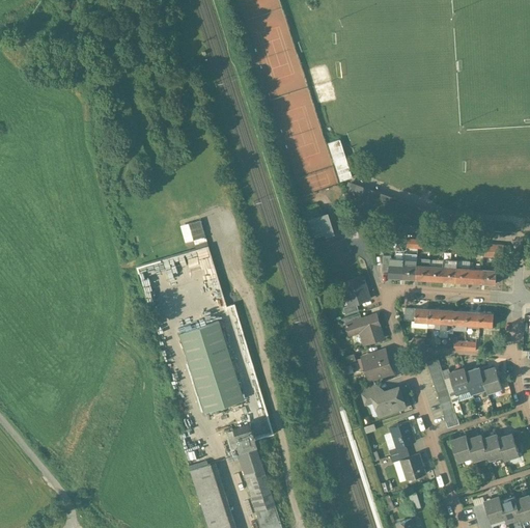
[(340,139),(326,143),(337,182),(351,178),(340,139)]
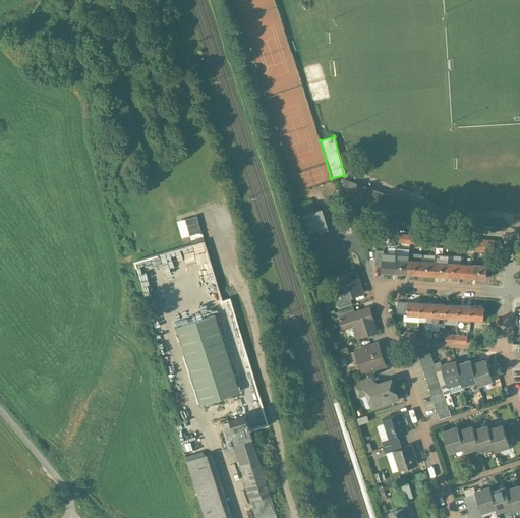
[(417,212),(338,183),(332,202),(360,211),(362,205),(413,223),(417,212)]
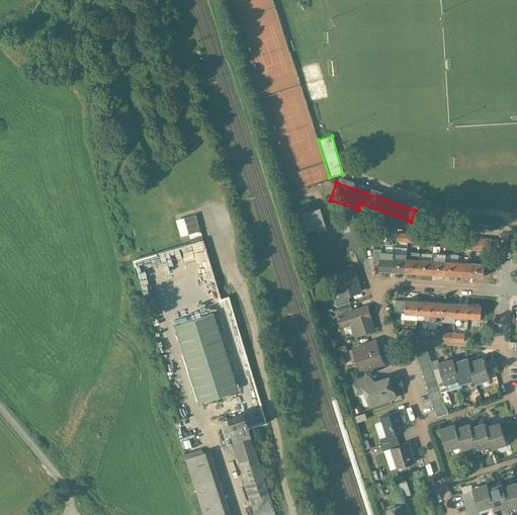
[(189,241),(201,237),(194,213),(174,220),(179,236),(187,234),(189,241)]
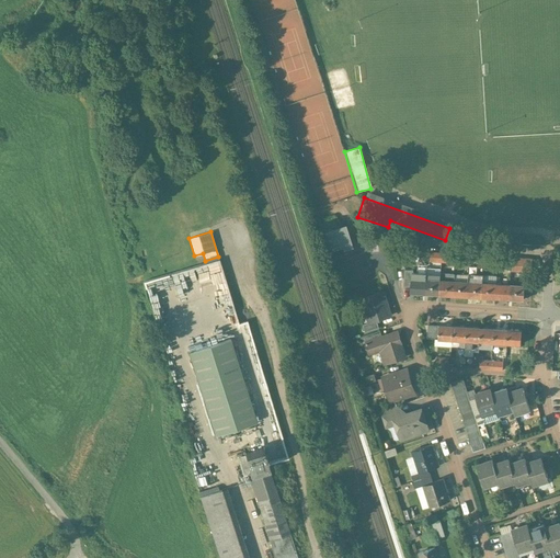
[(351,249),(345,231),(341,232),(345,246),(340,247),(342,251),(351,249)]
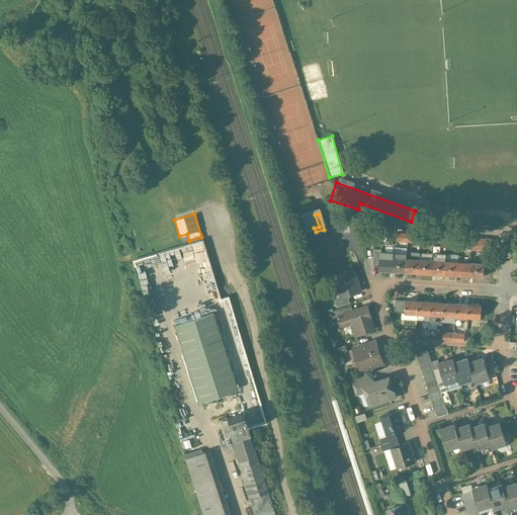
[(315,215),(295,221),(298,233),(314,228),(319,227),(315,215)]
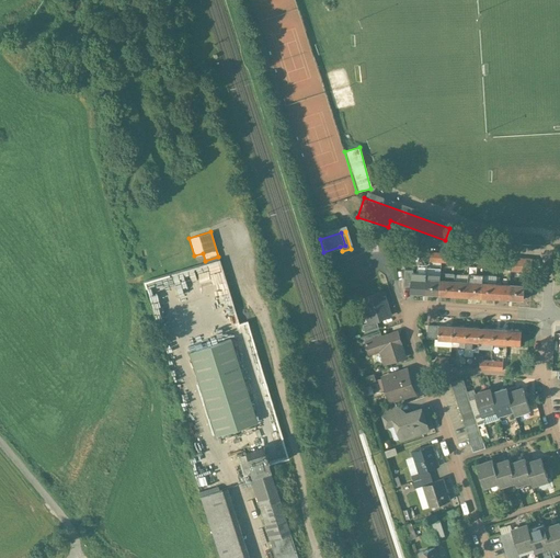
[(479,258),(471,258),(470,268),(479,269),(479,258)]
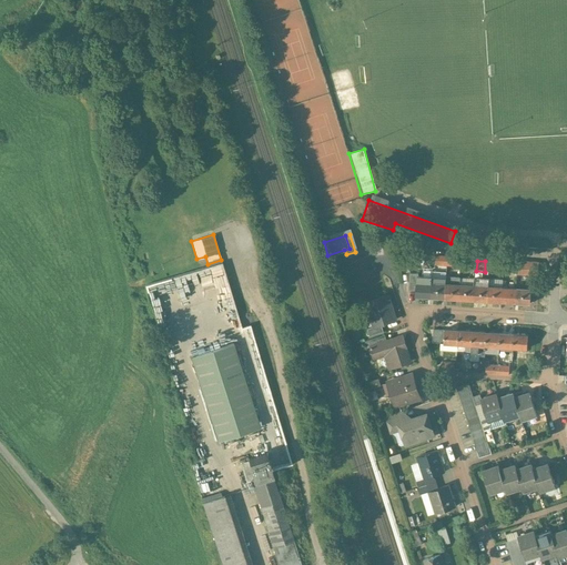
[(538,263),(518,262),(517,271),(523,276),(538,278),(538,263)]
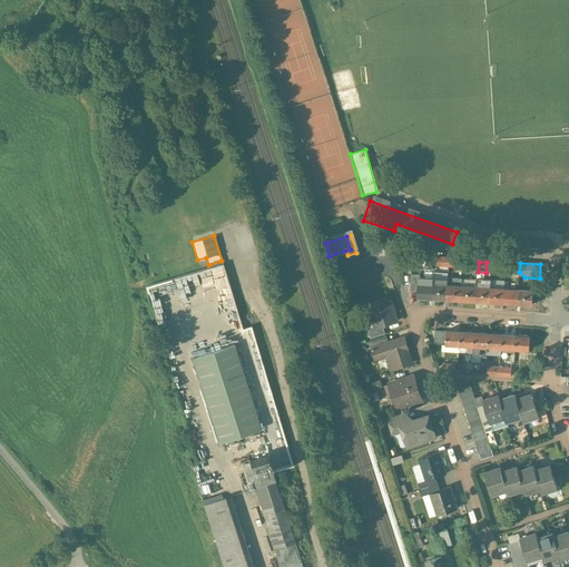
[(419,276),(411,275),(410,293),(418,293),(418,279),(419,279),(419,276)]
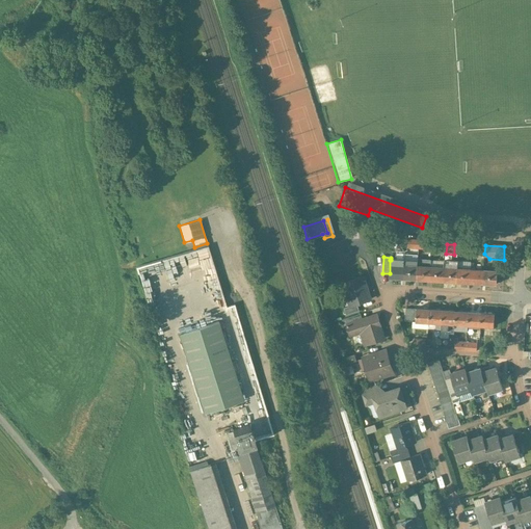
[(391,260),(390,260),(390,273),(389,279),(402,280),(403,261),(391,260)]
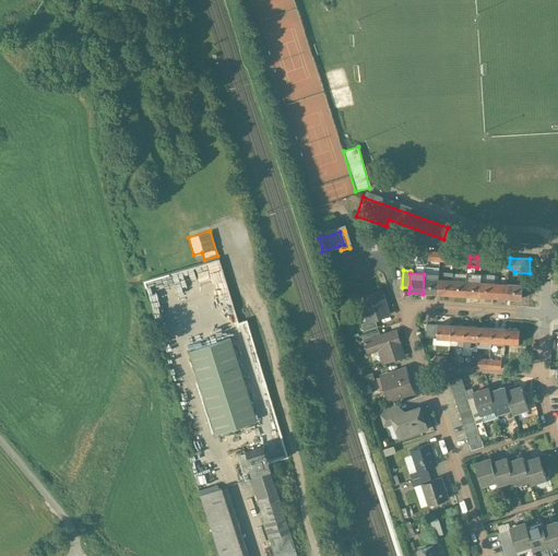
[(452,274),(438,273),(438,275),(437,295),(451,296),(452,281),(452,274)]
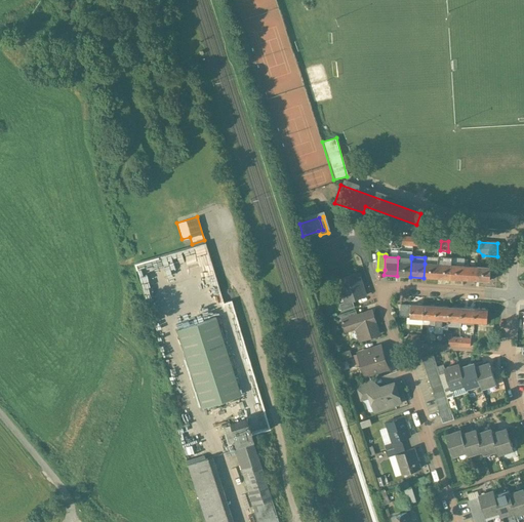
[(411,258),(398,257),(397,276),(410,277),(411,258)]
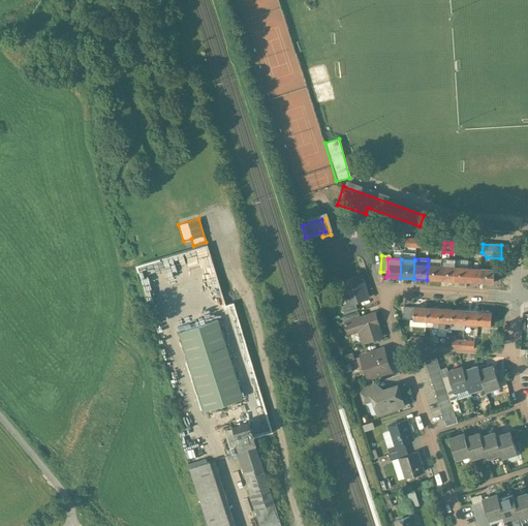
[(455,260),(441,259),(440,267),(440,281),(453,281),(454,268),(455,260)]
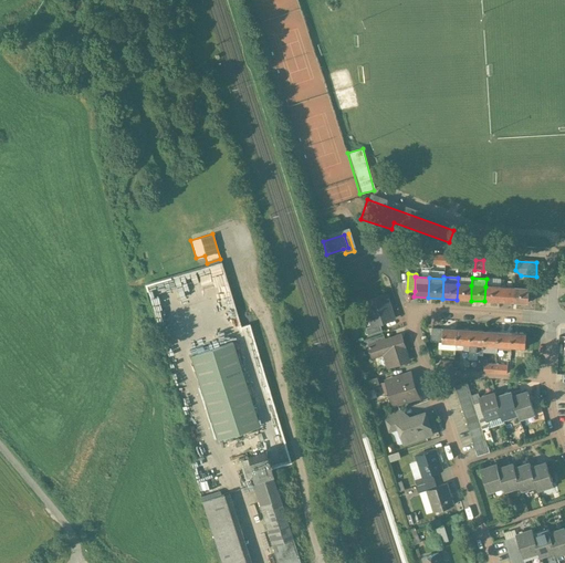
[(471,285),(458,284),(457,300),(471,301),(471,285)]
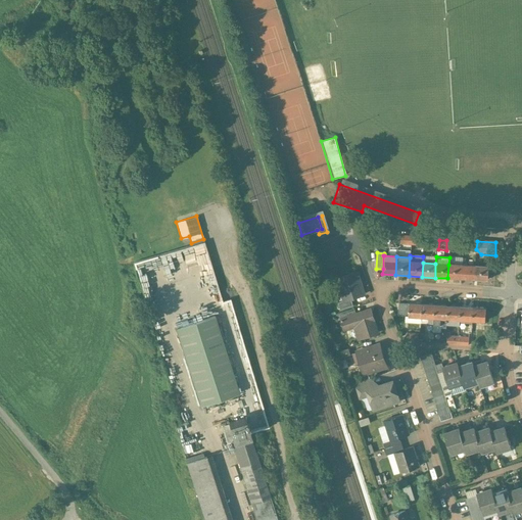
[(462,266),(448,265),(447,278),(461,279),(462,266)]
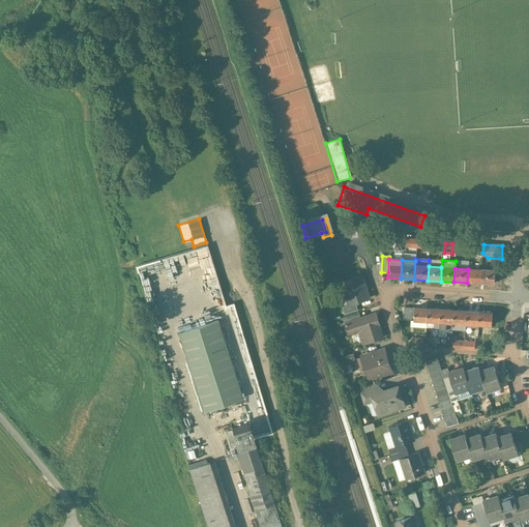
[(481,269),(468,269),(467,283),(480,284),(481,269)]
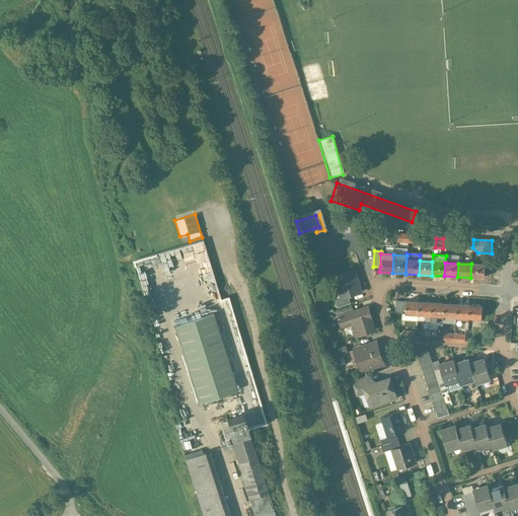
[(485,265),(471,264),(470,278),(484,279),(485,265)]
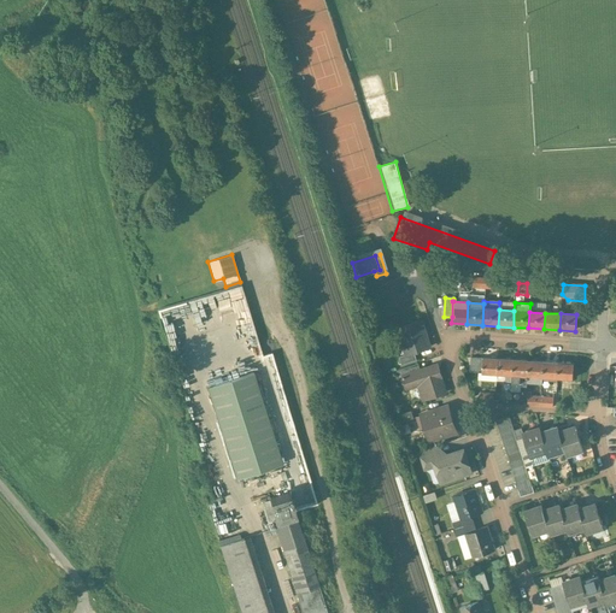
[(421,322),(397,330),(405,357),(414,354),(429,348),(421,322)]
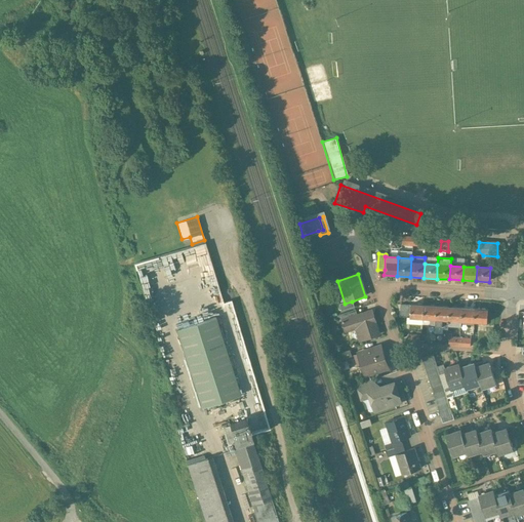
[(352,302),(345,304),(338,305),(341,312),(354,308),(352,302)]
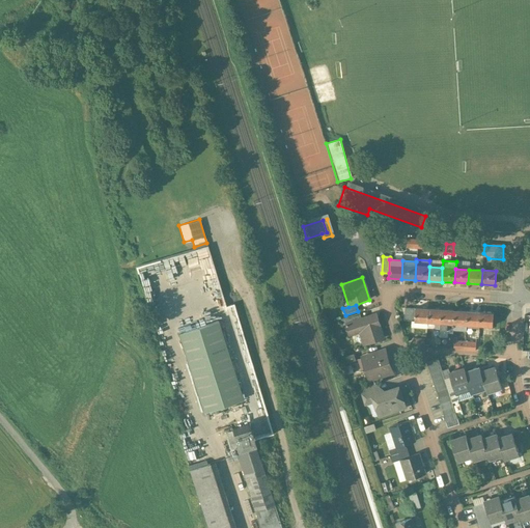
[(415,309),(405,309),(403,321),(414,322),(415,309)]
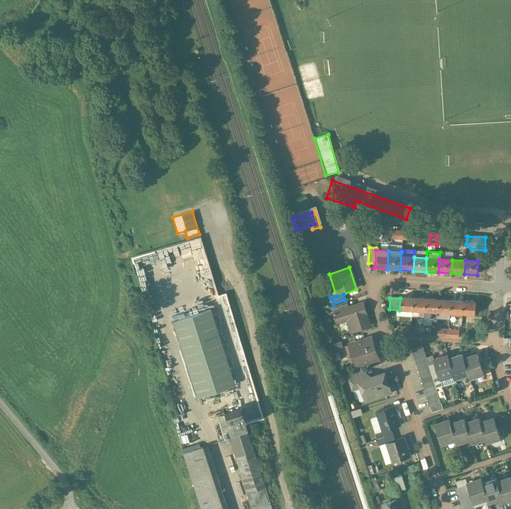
[(413,299),(400,298),(399,310),(412,311),(413,299)]
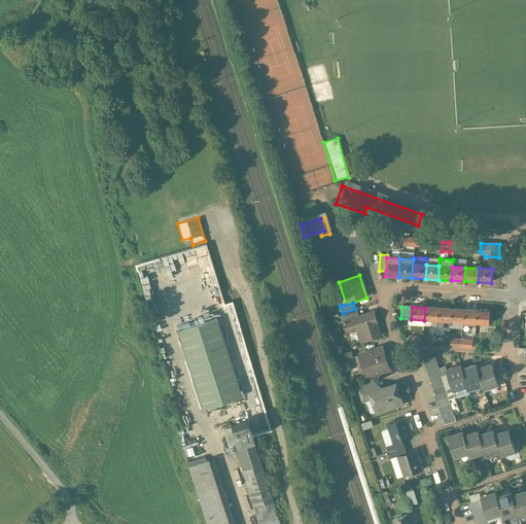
[(437,308),(425,308),(424,320),(436,321),(437,308)]
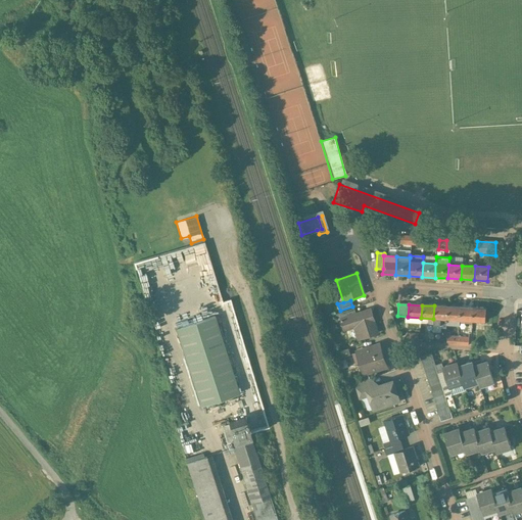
[(447,306),(434,305),(433,319),(433,326),(439,326),(439,325),(445,326),(447,306)]
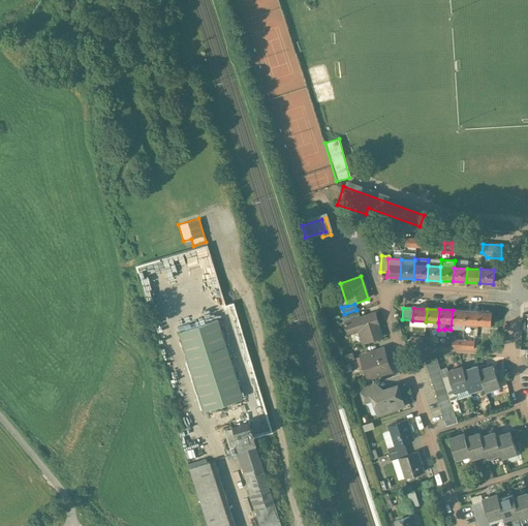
[(465,311),(453,310),(451,330),(464,330),(464,323),(465,311)]
